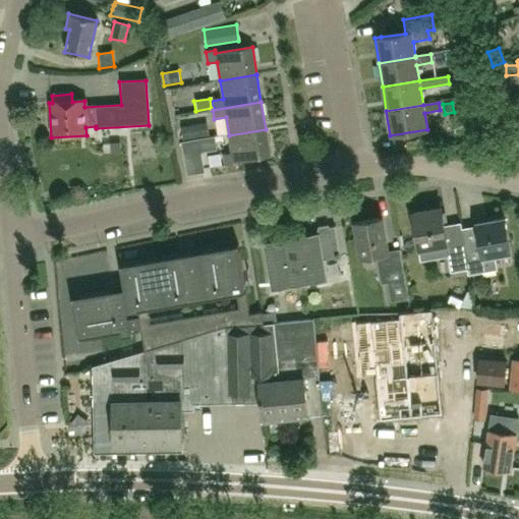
[(206,124),(179,128),(181,141),(208,137),(206,124)]
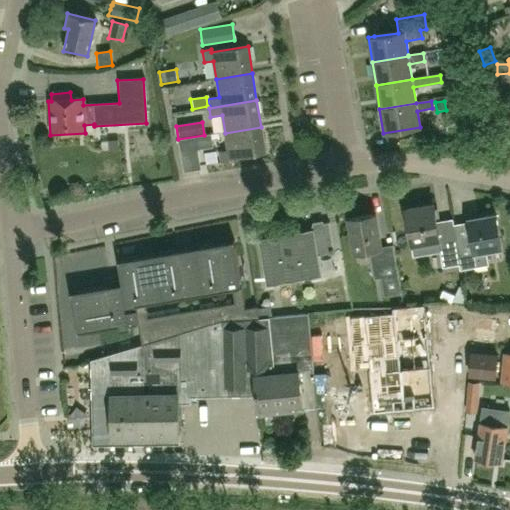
[(261,127),(225,133),(228,151),(219,153),(221,163),(229,161),(229,159),(265,153),(261,127)]
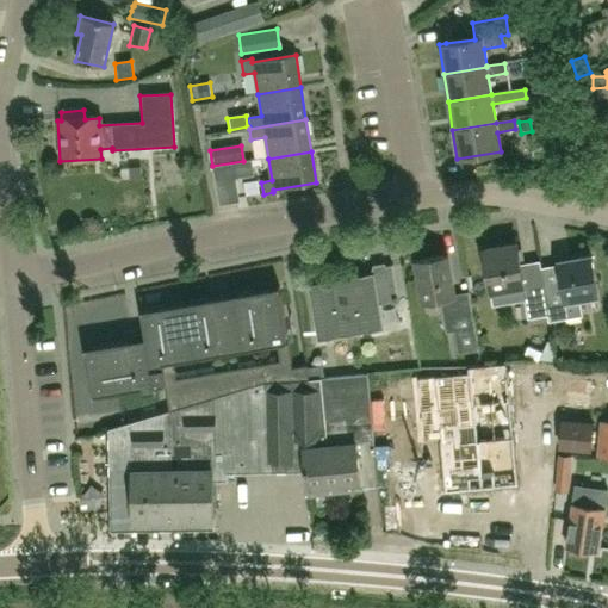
[(228,166),(210,169),(216,200),(234,198),(228,166)]
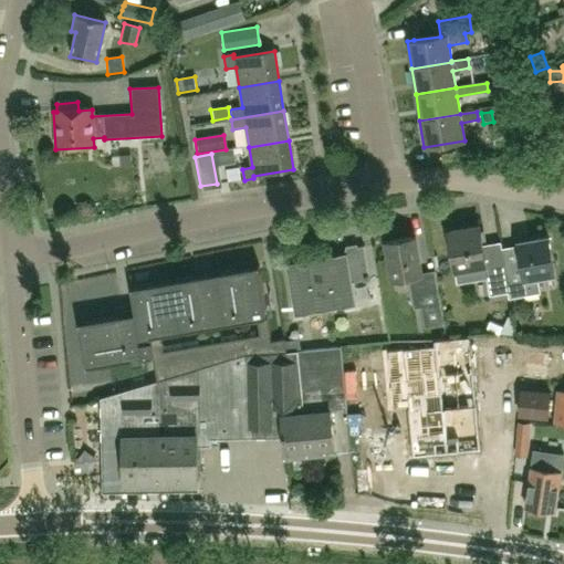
[(129,156),(118,157),(118,167),(129,166),(129,156)]
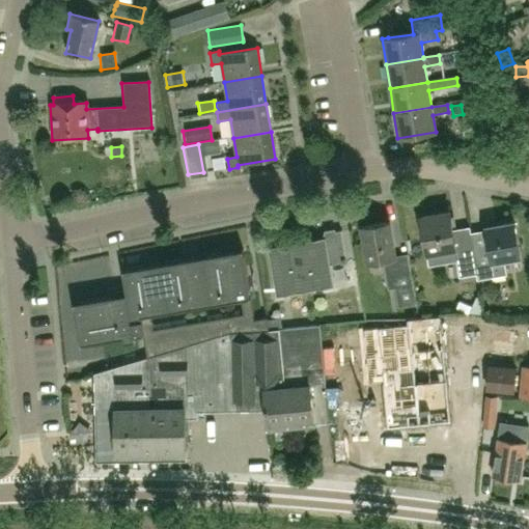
[(477,280),(469,230),(452,233),(448,213),(419,218),(426,255),(453,250),(460,283),(477,280)]
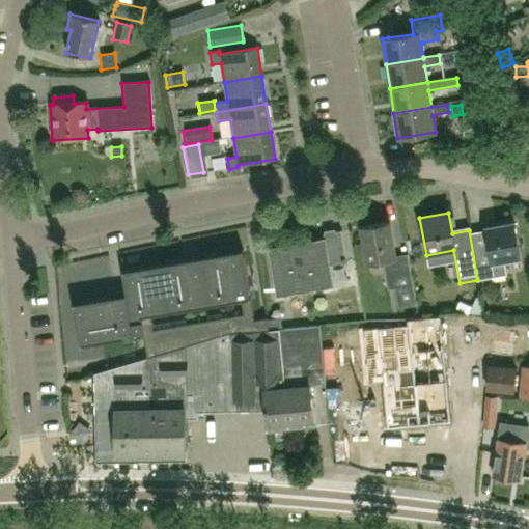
[(389,223),(361,228),(367,262),(383,260),(388,289),(395,288),(398,308),(416,305),(408,255),(394,257),(389,223)]
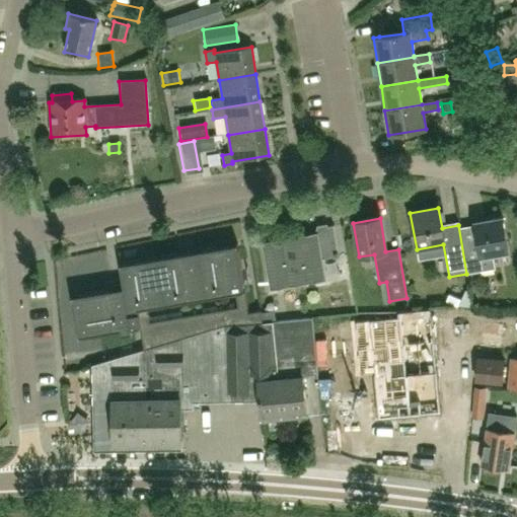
[(458,225),(466,274),(494,269),(491,253),(508,251),(502,219),(474,224),(474,226),(459,229),(458,225)]
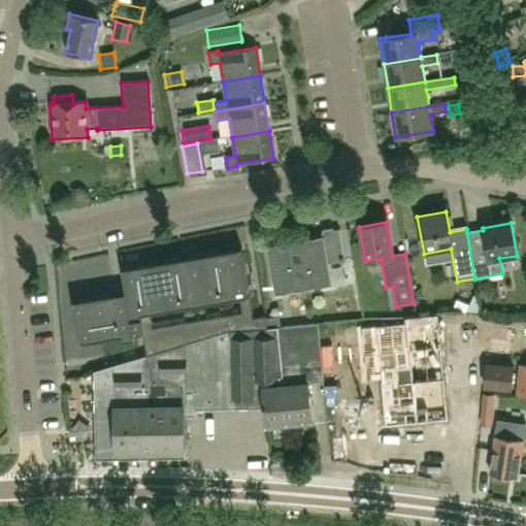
[(320,233),(321,239),(266,249),(273,294),(330,285),(327,264),(343,261),(337,230),(320,233)]
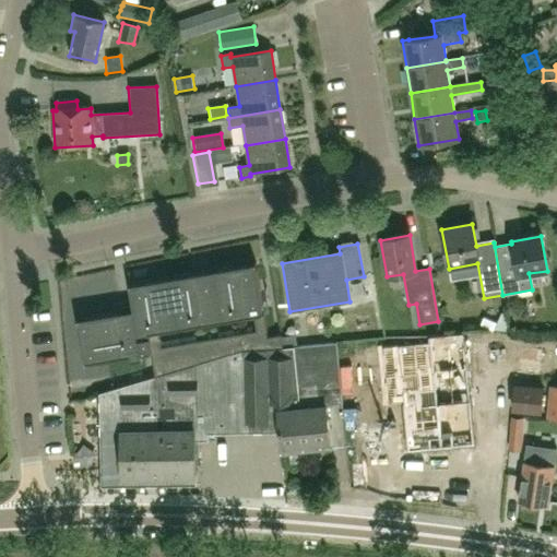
[(150,354),(153,376),(154,377),(221,358),(245,351),(282,347),(280,335),(267,338),(255,264),(128,286),(132,310),(76,320),(83,365),(150,354)]
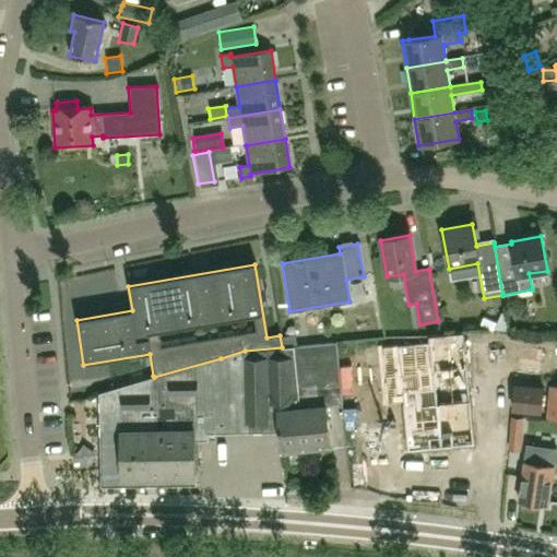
[(499,316),(486,310),(480,322),(493,329),(493,331),(507,333),(504,316),(499,313),(499,316)]
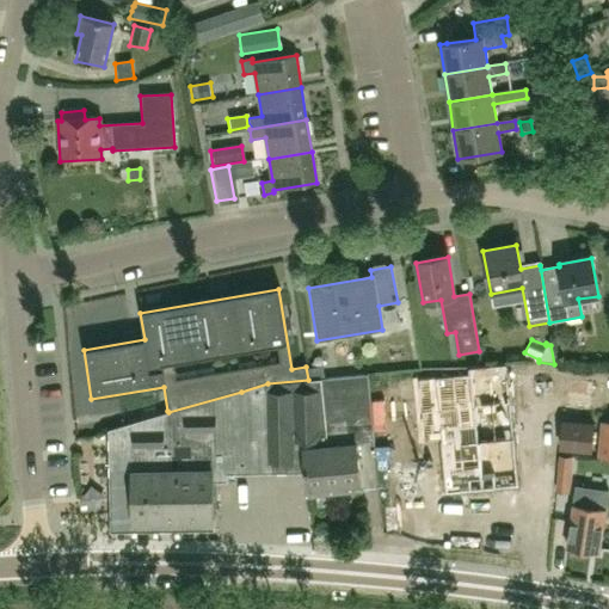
[(506,364),(468,368),(469,373),(416,379),(422,443),(438,442),(444,496),(520,487),(506,364)]
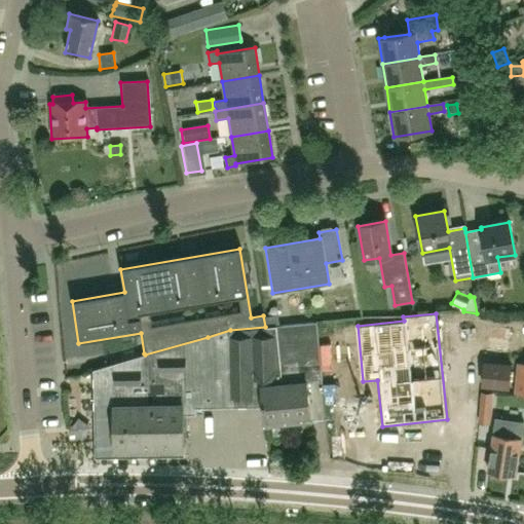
[(230,330),(208,337),(209,406),(221,406),(221,397),(261,396),(264,424),(311,419),(307,384),(323,382),(316,323),(310,324),(310,322),(298,324),(298,325),(275,327),(265,328),(265,327),(230,330)]
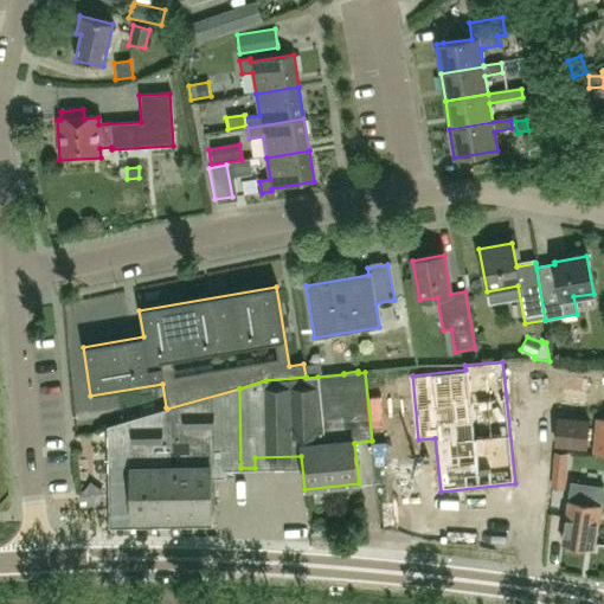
[(167,409),(166,407),(108,424),(110,482),(110,516),(211,514),(211,468),(241,468),(239,389),(167,409)]
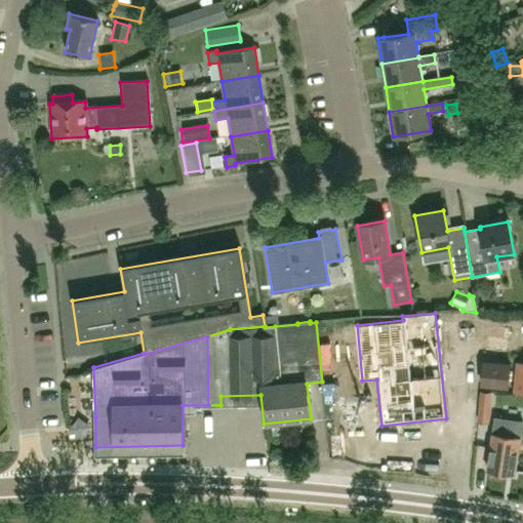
[(513,393),(522,394),(522,362),(516,364),(513,393)]
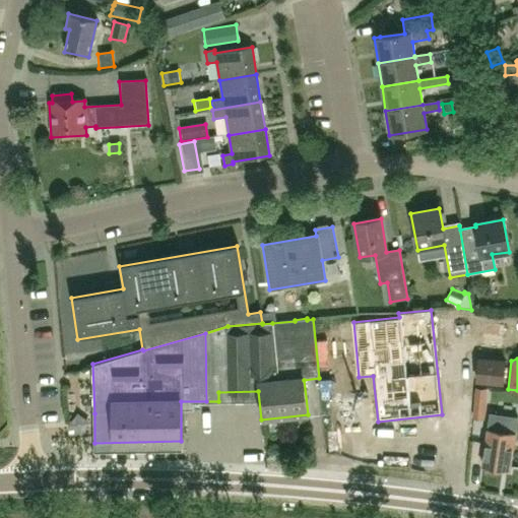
[(477,360),(475,382),(502,384),(504,363),(477,360)]
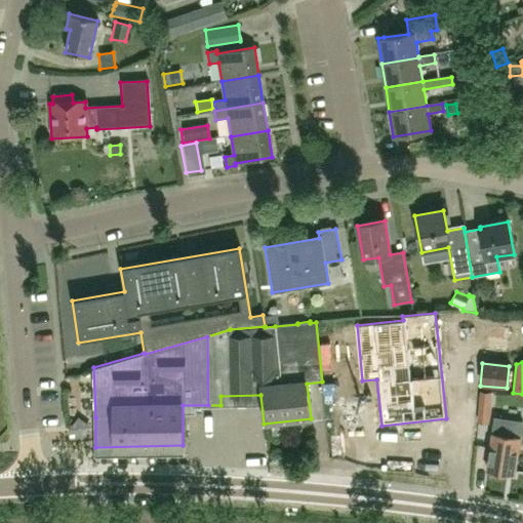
[(480,392),(477,424),(487,425),(490,393),(480,392)]
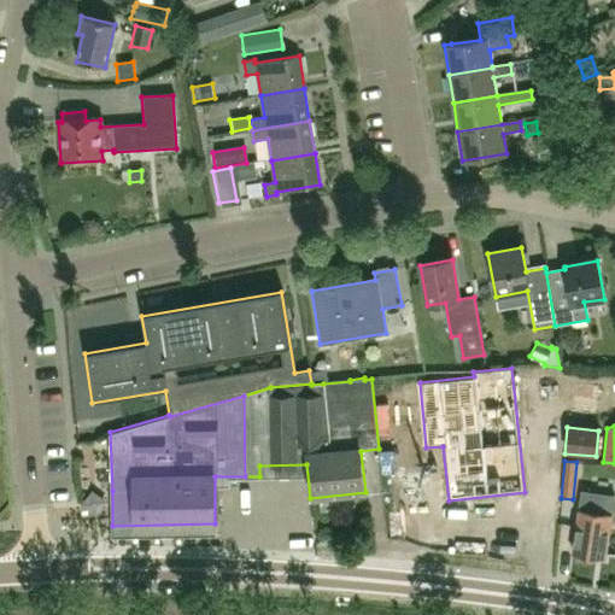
[(381,478),(384,503),(408,499),(405,475),(381,478)]
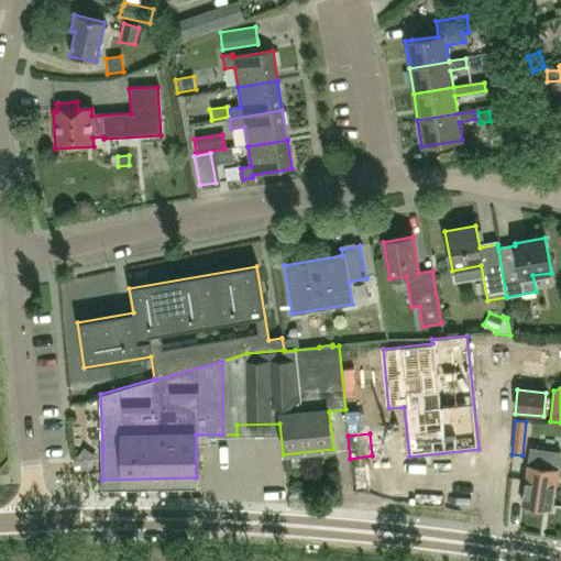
[(559,454),(529,450),(521,507),(525,507),(524,512),(538,514),(539,509),(551,510),(557,470),(558,459),(559,454)]
